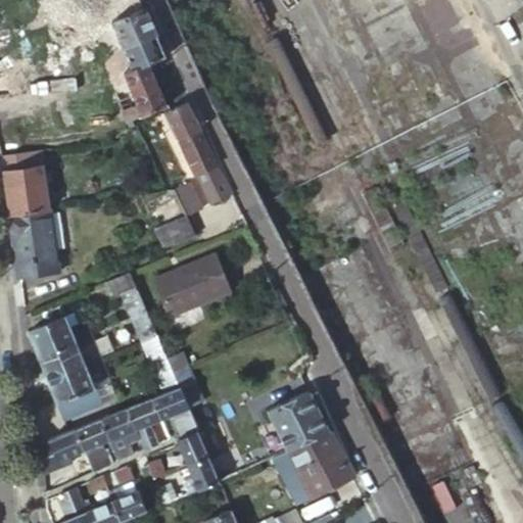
[(145,7),(142,0),(115,0),(46,30),(52,45),(97,27),(145,7)]
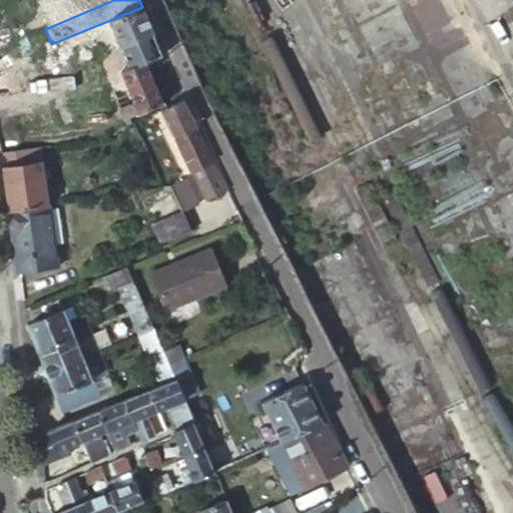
[(87,0),(47,0),(53,14),(87,0)]
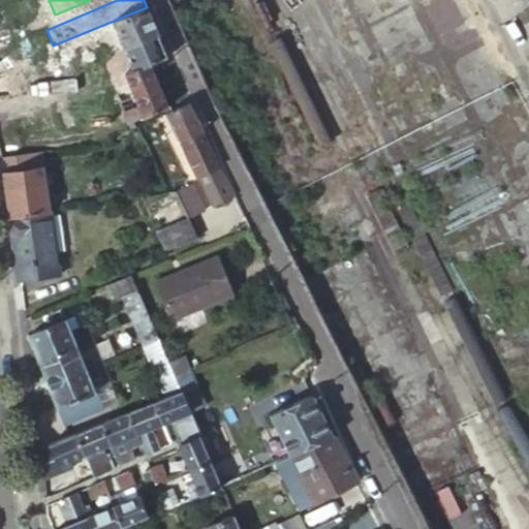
[(158,34),(147,7),(98,27),(102,37),(118,31),(124,45),(125,49),(158,34)]
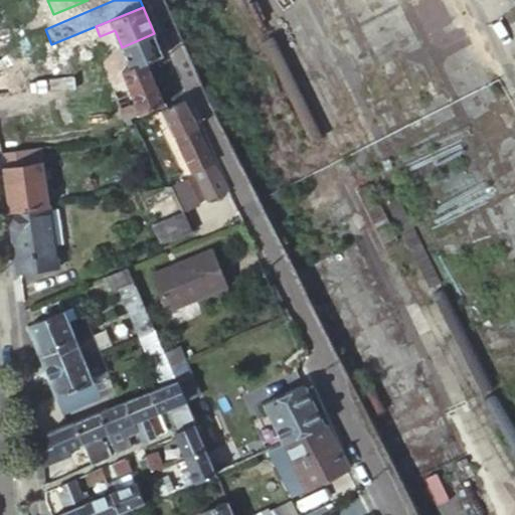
[(107,77),(108,78),(146,62),(164,55),(154,33),(122,47),(126,57),(115,62),(107,77)]
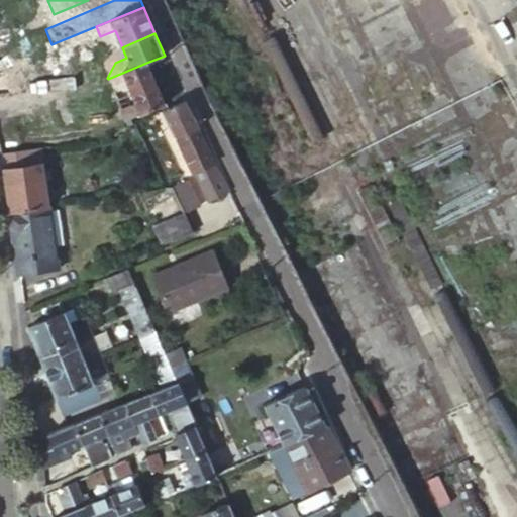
[(55,63),(50,44),(26,55),(33,71),(55,63)]
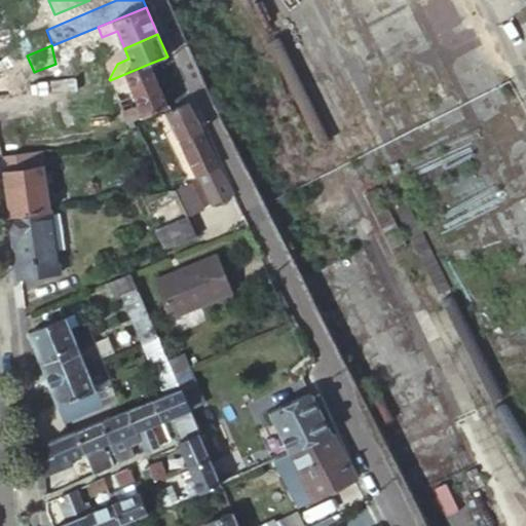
[(27,55),(19,57),(26,91),(38,89),(34,72),(27,55)]
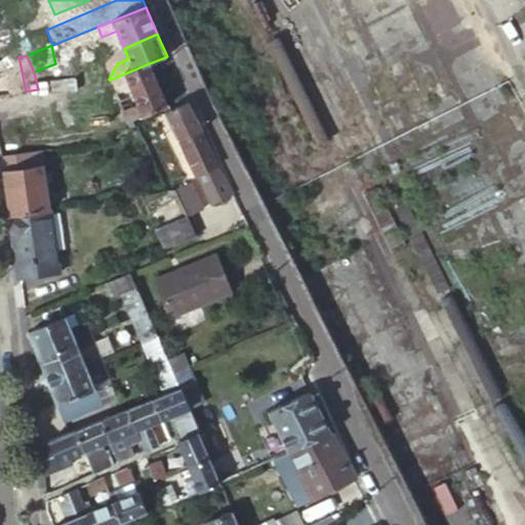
[(18,56),(0,59),(0,95),(26,91),(18,56)]
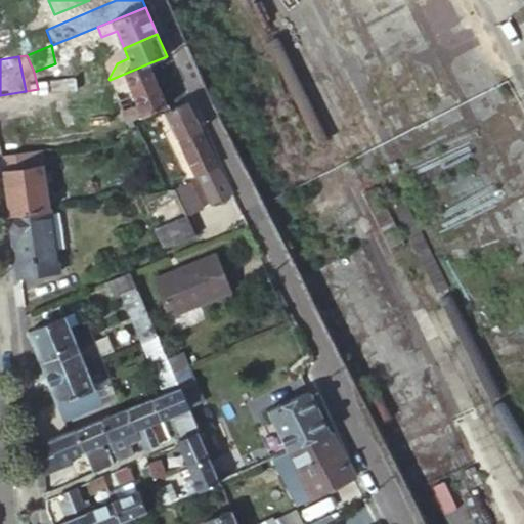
[(148,63),(110,80),(127,121),(166,105),(148,63)]
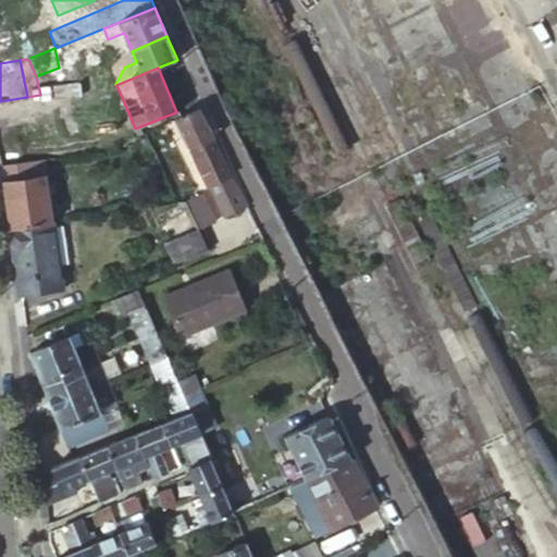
[(195,109),(178,118),(175,119),(223,217),(246,205),(197,108),(195,109)]
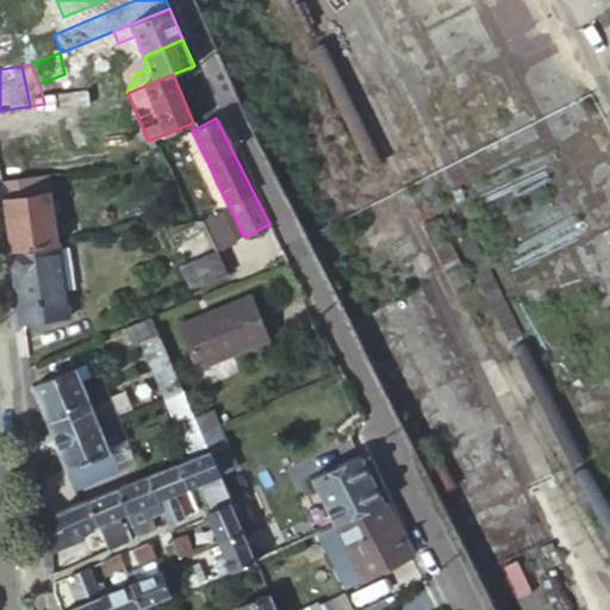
[(33,175),(0,179),(0,181),(6,218),(11,249),(57,242),(49,191),(36,192),(33,175)]
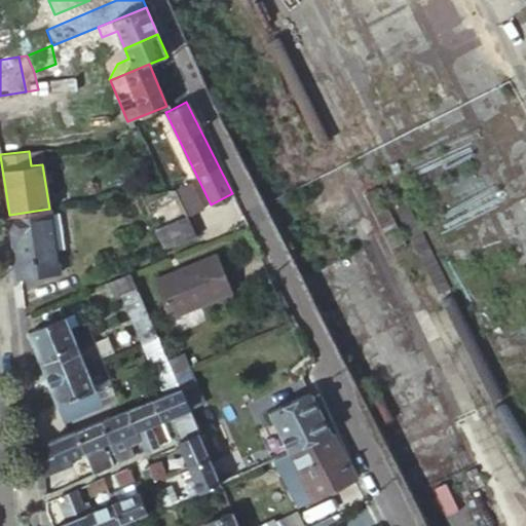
[(175,190),(188,217),(202,209),(190,183),(175,190)]
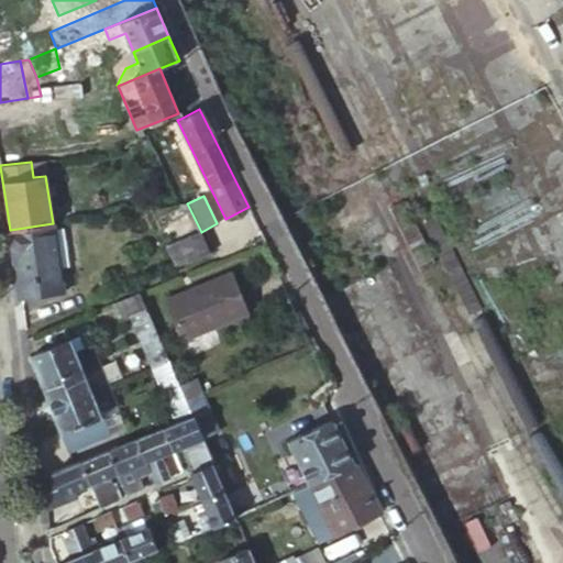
[(177,267),(210,253),(201,232),(187,203),(180,205),(151,209),(177,267)]
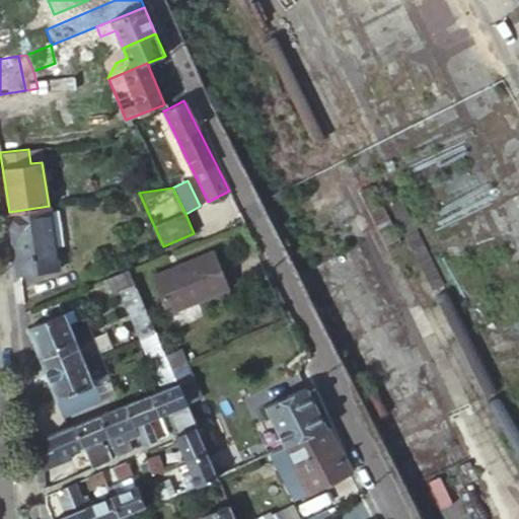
[(49,206),(9,212),(17,261),(19,273),(58,268),(51,221),(49,206)]
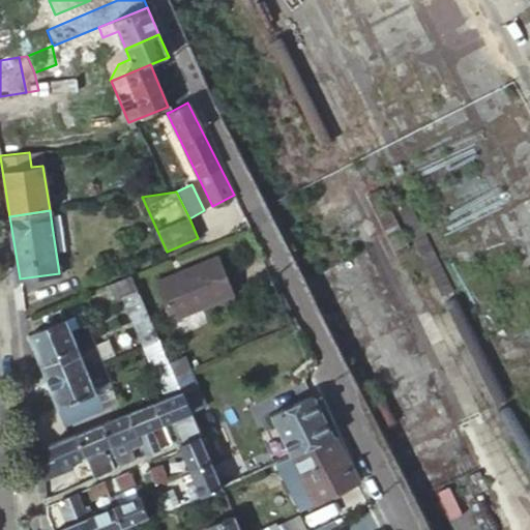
[(173,319),(233,294),(217,257),(157,282),(173,319)]
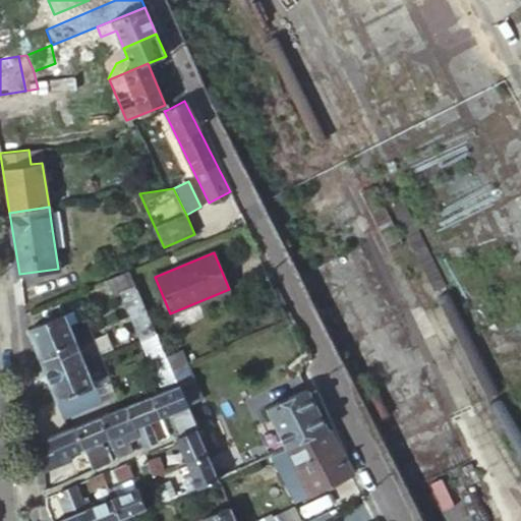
[(130,270),(106,280),(112,294),(121,290),(131,313),(147,307),(130,270)]
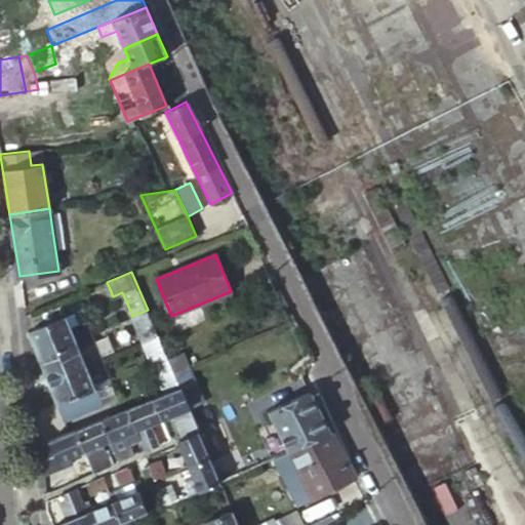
[(148,310),(132,316),(142,340),(158,334),(148,310)]
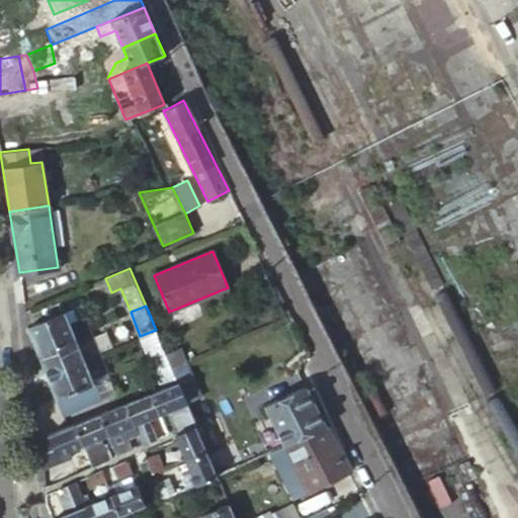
[(37,349),(90,328),(88,323),(72,330),(65,312),(28,326),(37,349)]
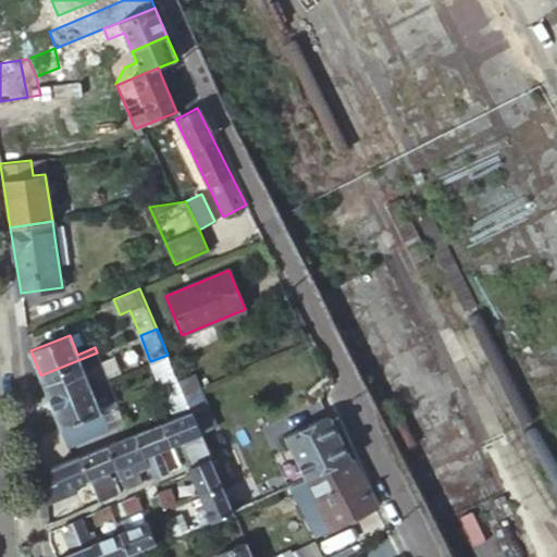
[(100,359),(97,353),(40,375),(51,401),(90,385),(83,366),(100,359)]
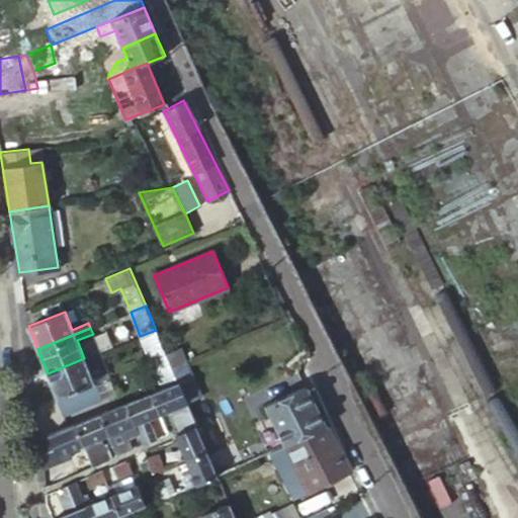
[(150,360),(166,354),(156,330),(140,336),(150,360)]
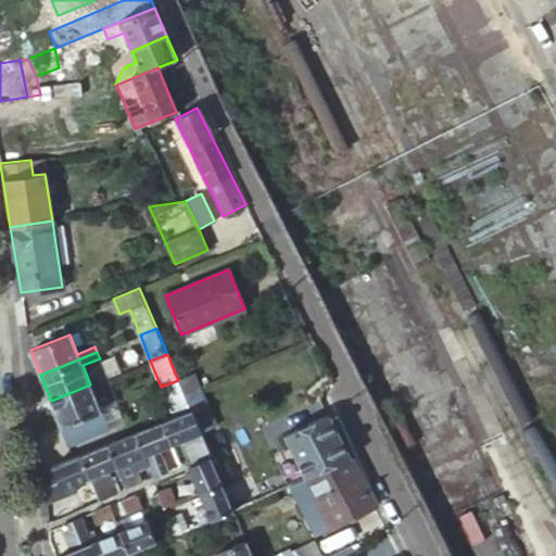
[(191,409),(186,397),(178,380),(161,387),(173,416),(191,409)]
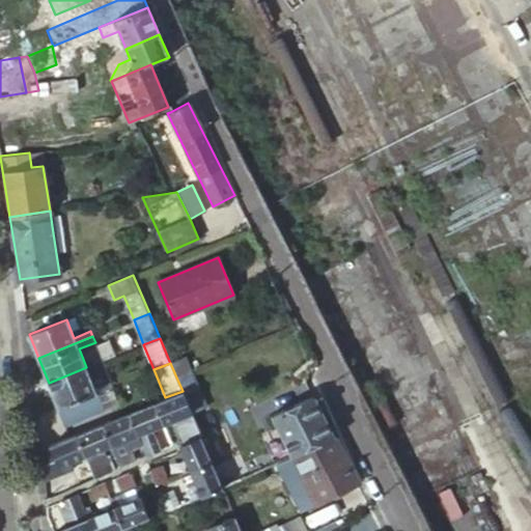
[(86,367),(49,383),(65,424),(103,410),(86,367)]
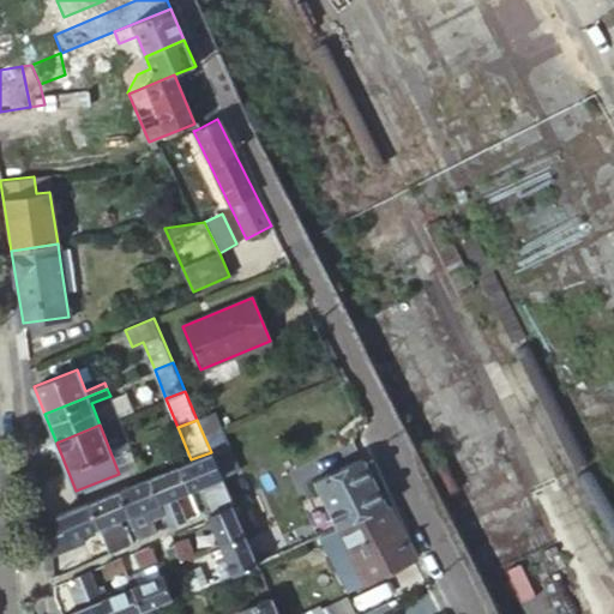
[(240,469),(223,429),(205,439),(211,452),(222,476),(234,471),(240,469)]
